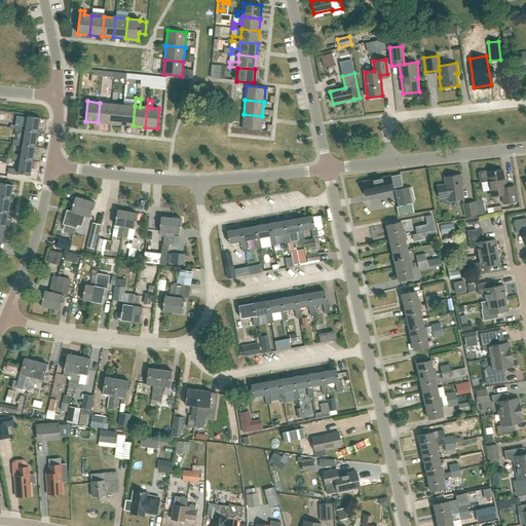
[(98,122),(109,123),(111,104),(100,103),(98,122)]
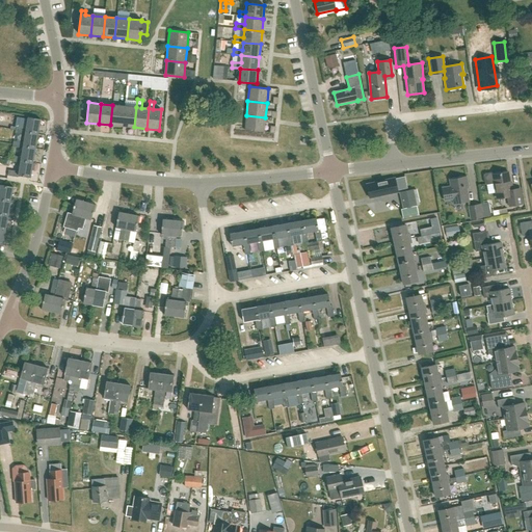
[(110,125),(123,126),(125,106),(112,105),(110,125)]
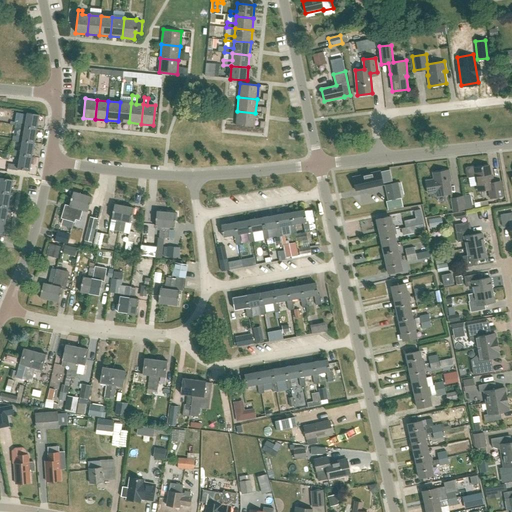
[(118,121),(129,122),(131,103),(120,102),(118,121)]
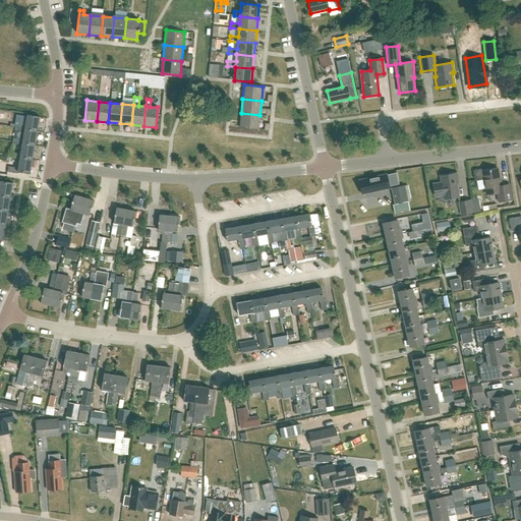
[(0,120),(13,122),(13,113),(0,111),(0,120)]
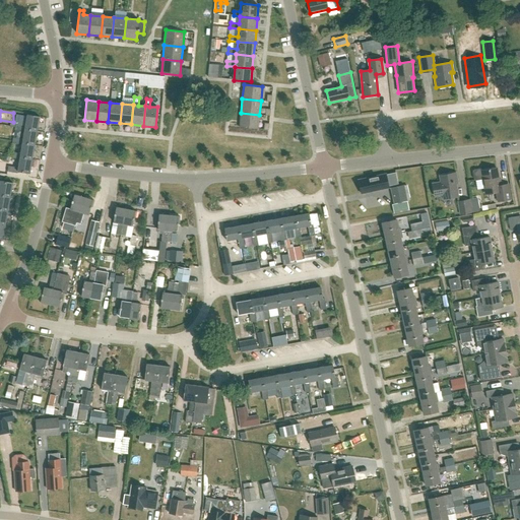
[(241,113),(240,127),(258,129),(259,115),(241,113)]
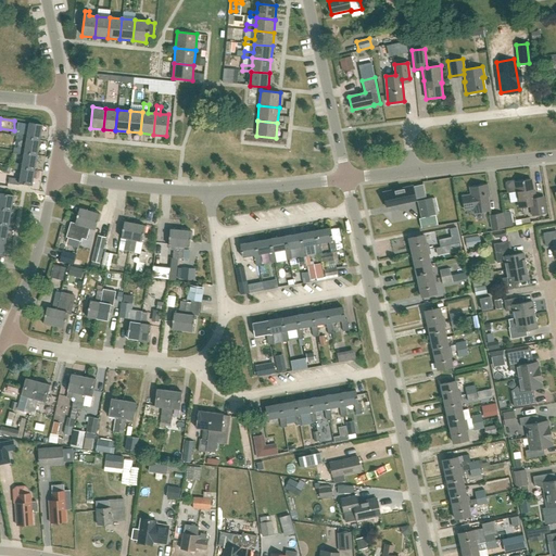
[(26,138),(40,140),(42,125),(29,123),(29,124),(19,123),(16,138),(26,140),(26,138)]
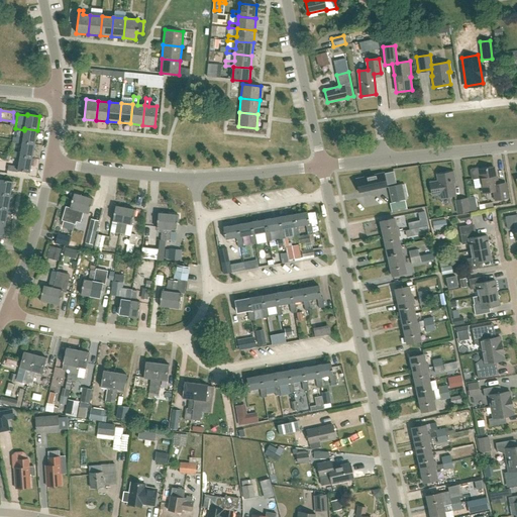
[(24,128),(24,130),(23,138),(13,137),(12,142),(22,144),(22,142),(34,144),(37,130),(24,128)]
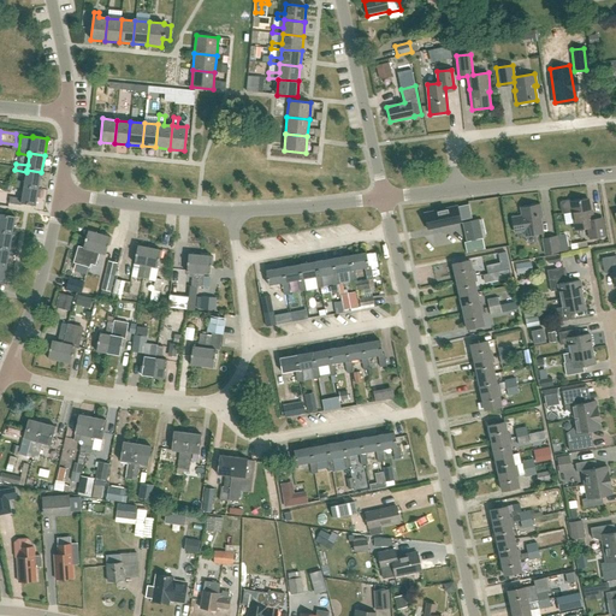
[(24,187),(39,189),(41,172),(27,170),(27,172),(24,182),(13,181),(12,187),(24,188),(24,187)]
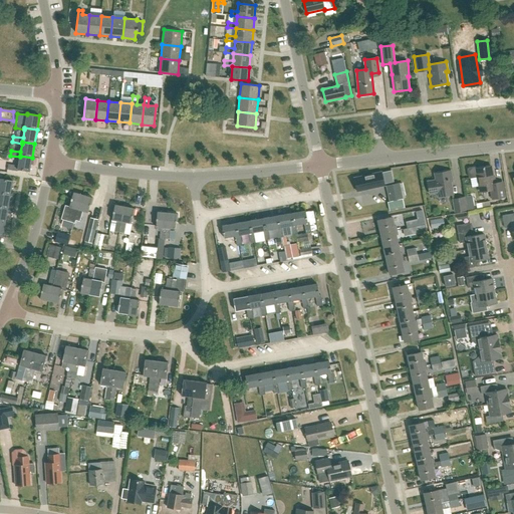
[(8,170),(17,172),(18,170),(29,172),(32,158),(20,156),(20,157),(18,166),(9,165),(8,170)]
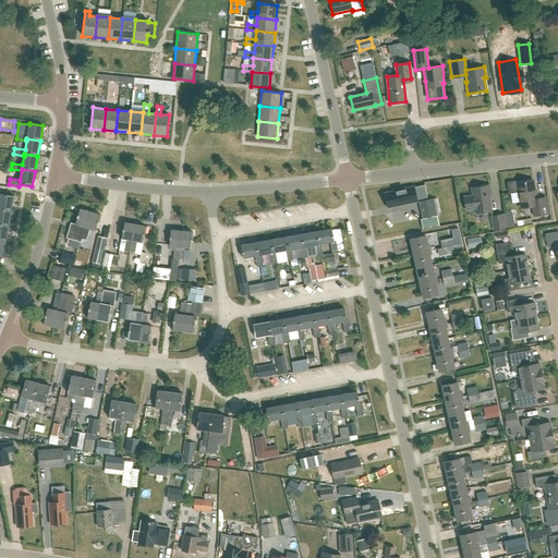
[(511,194),(518,193),(521,208),(535,206),(537,216),(548,215),(545,198),(536,199),(533,181),(517,183),(514,182),(509,183),(507,185),(509,193),(511,194)]
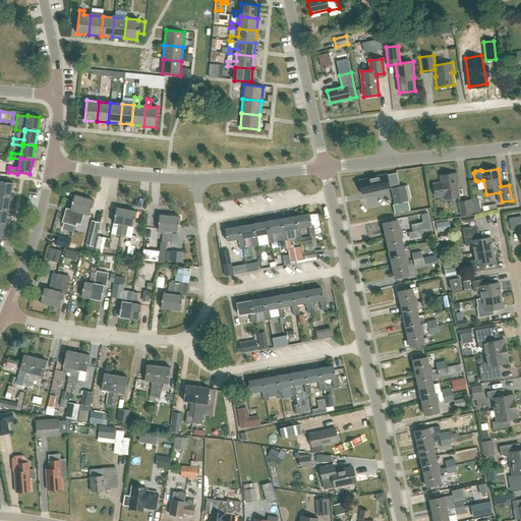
[(457,174),(440,176),(442,183),(433,184),(436,197),(444,195),(444,199),(459,197),(457,185),(459,185),(457,174)]
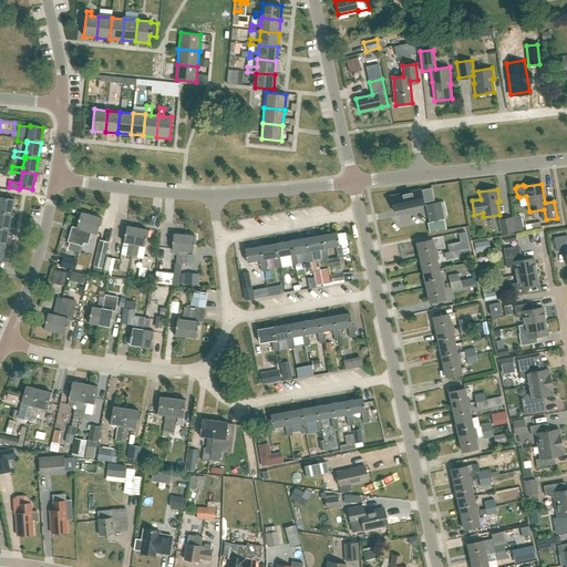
[(391,197),(394,210),(423,205),(420,192),(391,197)]
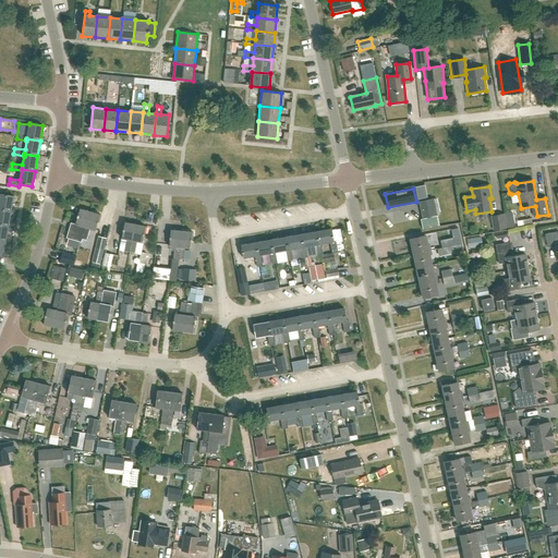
[(0,209),(11,211),(14,196),(1,194),(0,199),(0,209)]
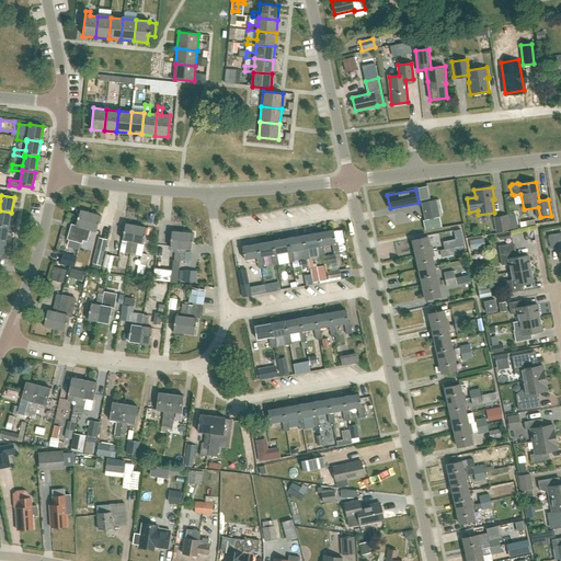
[(441,217),(437,199),(422,203),(425,219),(441,217)]
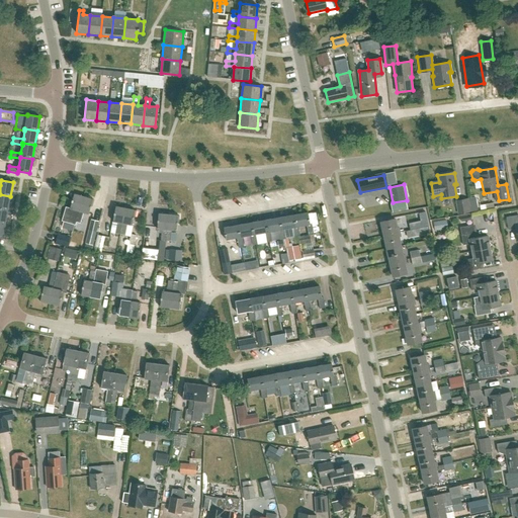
[(66,206),(62,221),(76,225),(77,223),(76,223),(84,196),(75,193),(74,194),(73,194),(71,199),(72,200),(72,202),(70,208),(66,206)]
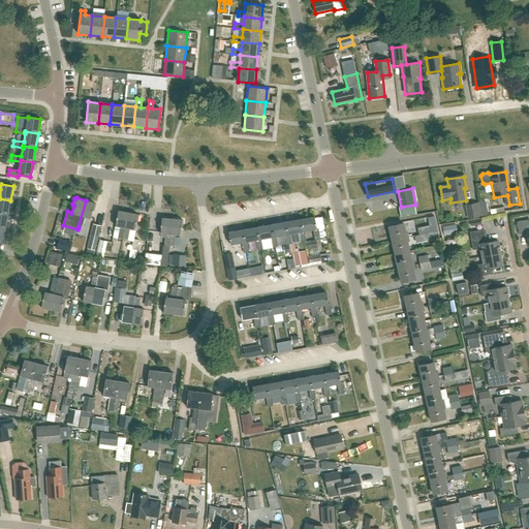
[(0,198),(0,213),(8,215),(10,200),(0,198)]
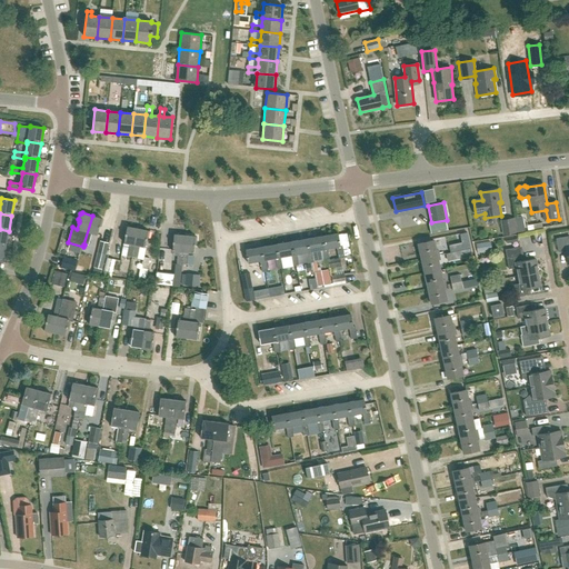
[(92,216),(83,245),(88,246),(92,233),(98,235),(102,219),(92,216)]
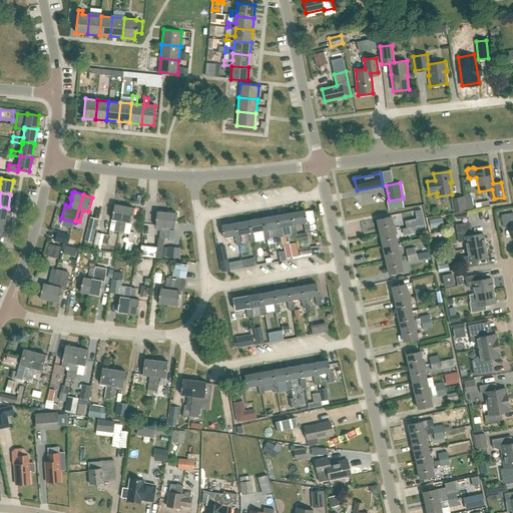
[(463,197),(452,199),(454,212),(466,210),(463,197)]
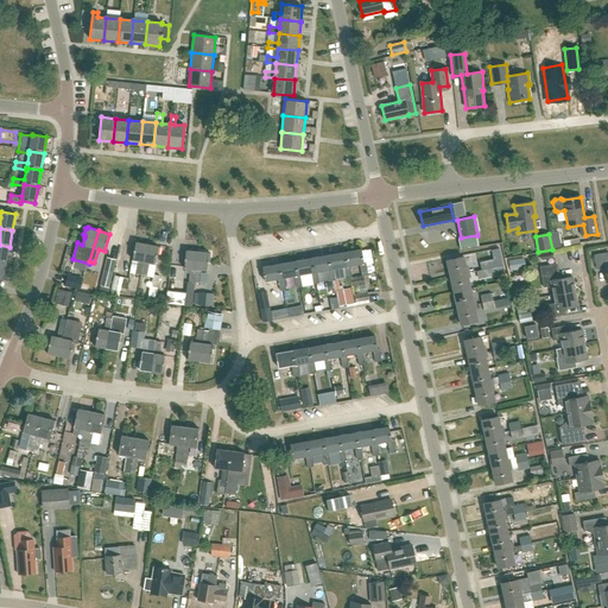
[(139,261),(137,274),(141,274),(147,245),(137,242),(133,260),(139,261)]
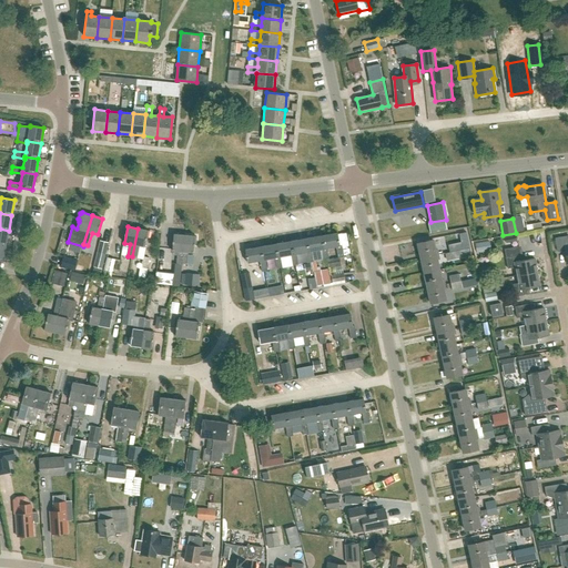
[(145,246),(148,230),(138,229),(132,256),(137,257),(139,245),(145,246)]
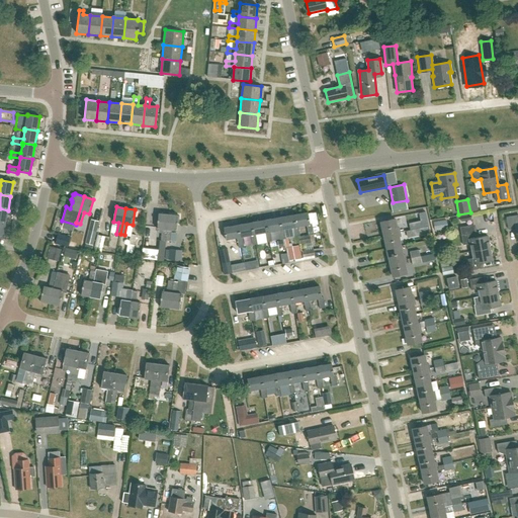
[(414,223),(405,225),(406,231),(415,229),(428,226),(425,211),(419,213),(421,221),(414,223)]
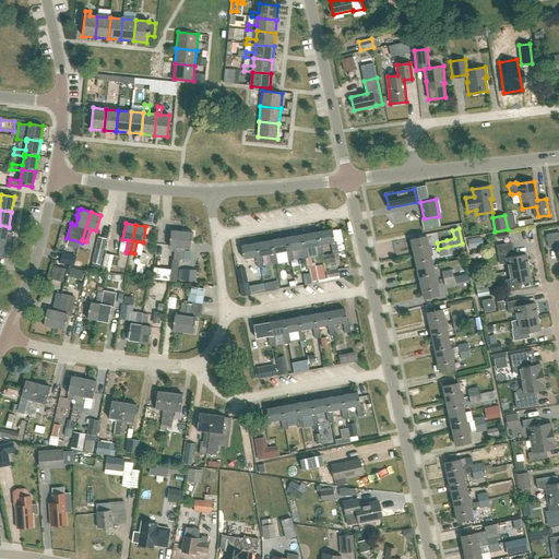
[(335,241),(333,229),(317,233),(320,245),(322,245),(331,242),(333,253),(339,252),(336,241),(335,241)]
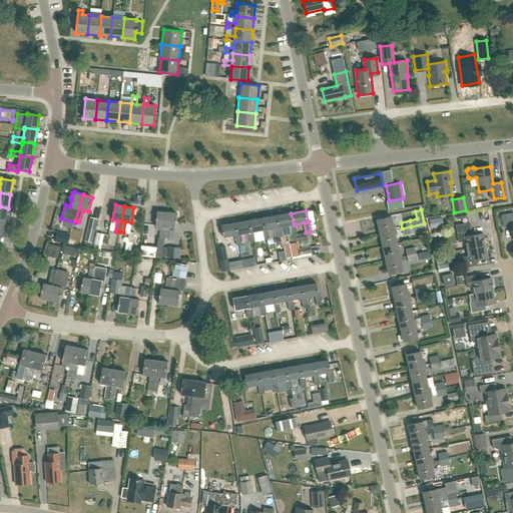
[(160,238),(163,238),(164,238),(166,212),(157,211),(156,226),(161,227),(160,238)]
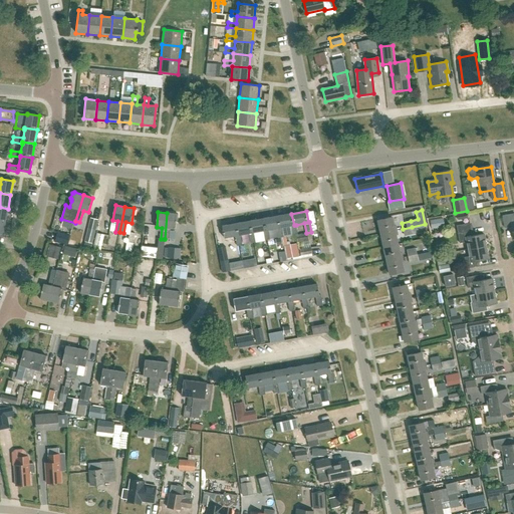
[(175,229),(177,214),(167,213),(165,239),(170,240),(171,229),(175,229)]
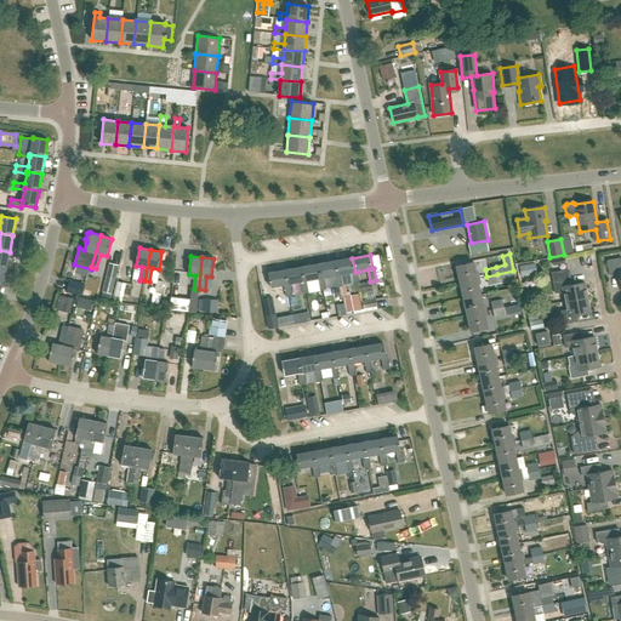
[(355,272),(352,258),(336,261),(339,275),(341,275),(351,273),(353,285),(360,284),(358,272),(355,272)]
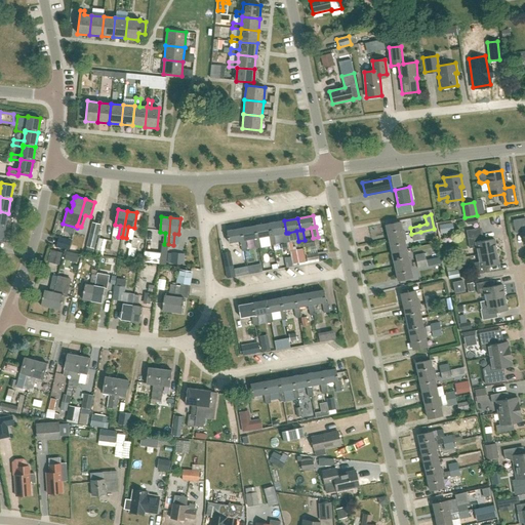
[(524,244),(524,218),(513,220),(515,233),(522,232),(524,244)]
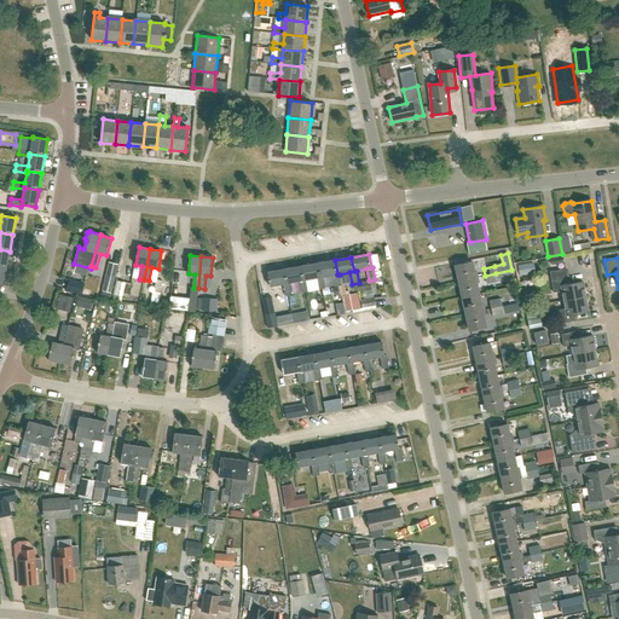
[(320,277),(323,277),(334,276),(335,287),(337,287),(342,285),(340,275),(337,275),(335,260),(318,264),(320,277)]
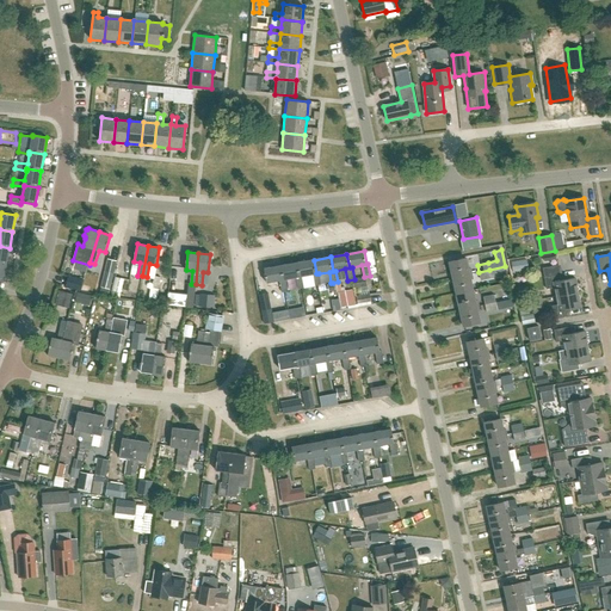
[(109,259),(102,287),(111,289),(117,260),(109,259)]
